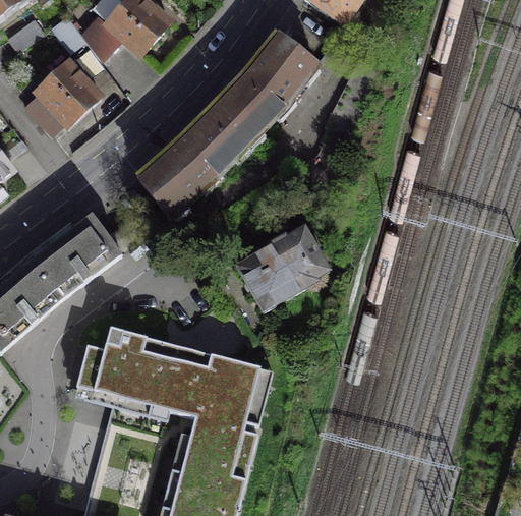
[(0,0),(0,11),(15,0),(0,0)]
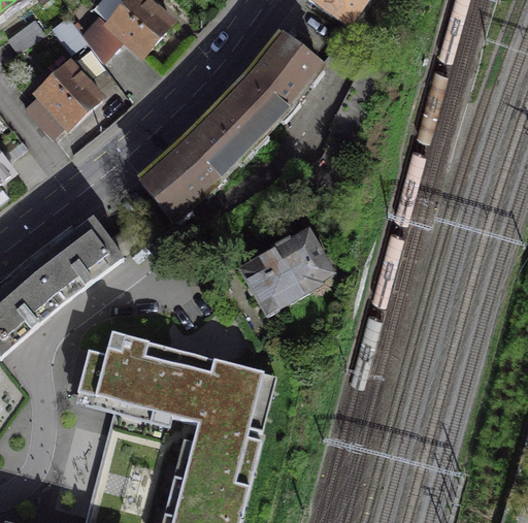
[(126,0),(107,22),(143,53),(172,21),(157,7),(159,4),(154,0),(126,0)]
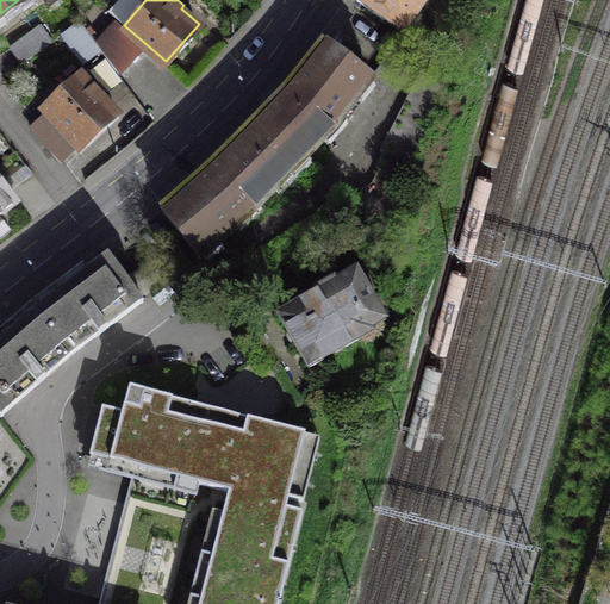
[(365,0),(404,26),(422,0),(365,0)]
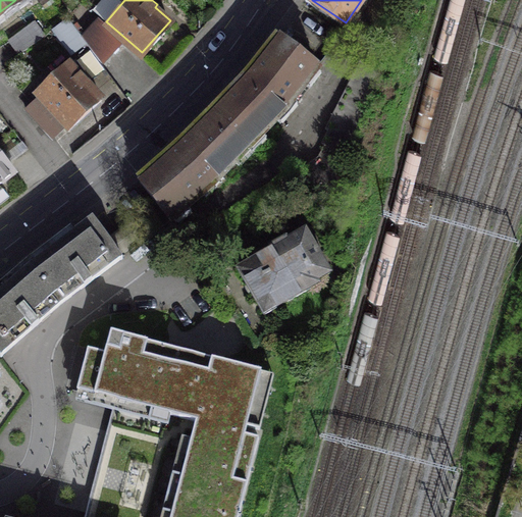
[(45,31),(35,16),(9,36),(19,50),(45,31)]
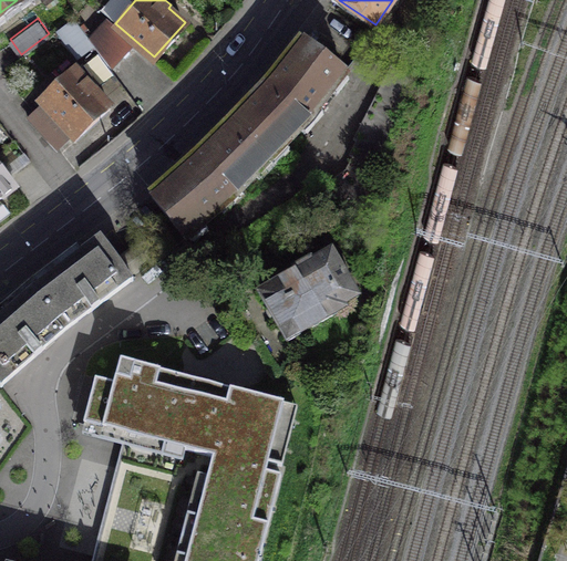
[(263,86),(230,118),(269,155),(311,112),(344,70),(301,39),(274,74),(268,80),(263,86)]
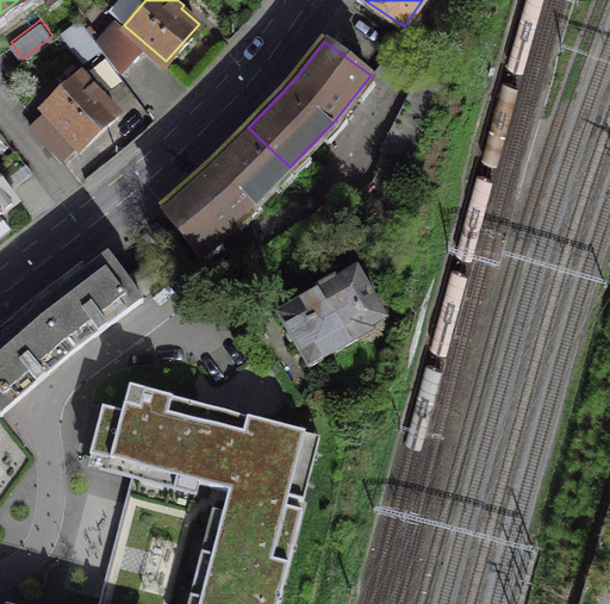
[(91,82),(79,70),(55,94),(54,93),(42,104),(47,109),(31,123),(62,155),(78,141),(81,144),(117,111),(101,94),(104,92),(93,80),(91,82)]
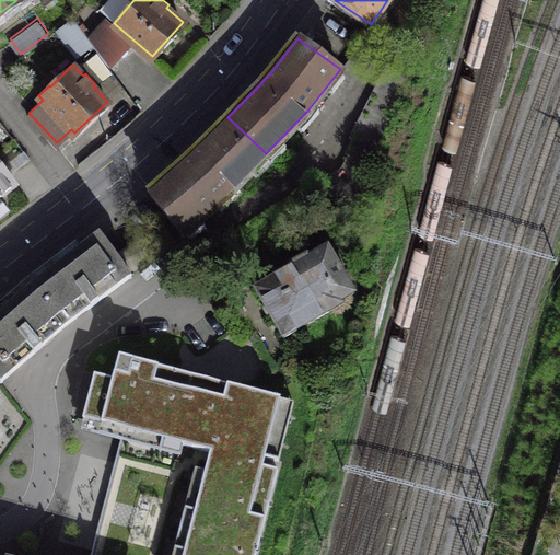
[(266,153),(228,117),(196,150),(184,160),(150,189),(184,231),(222,197),(266,153)]
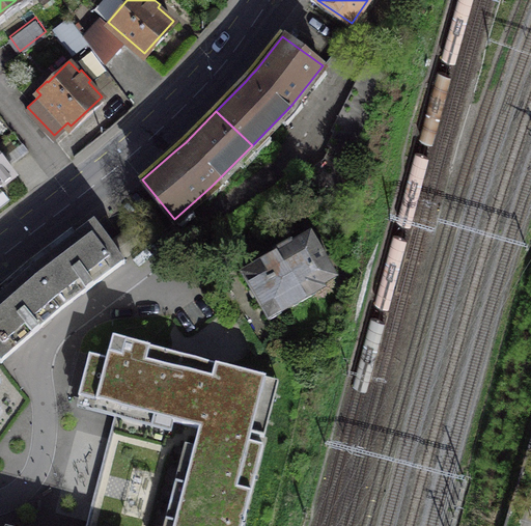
[(0,200),(7,195),(0,185),(0,181),(14,170),(0,153),(0,200)]
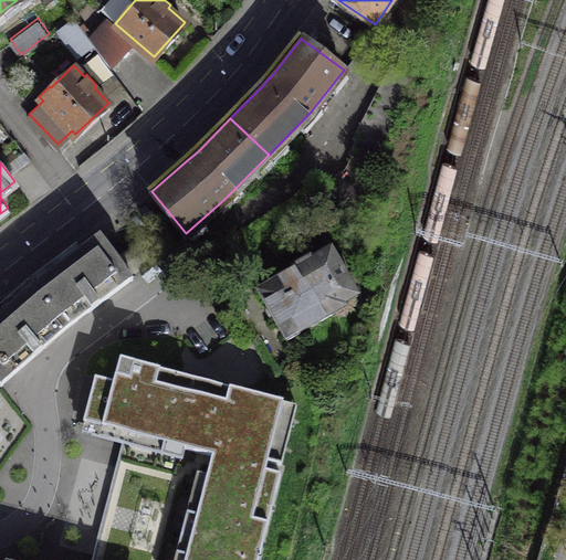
[(100,232),(32,283),(65,324),(93,303),(106,293),(132,275),(100,232)]
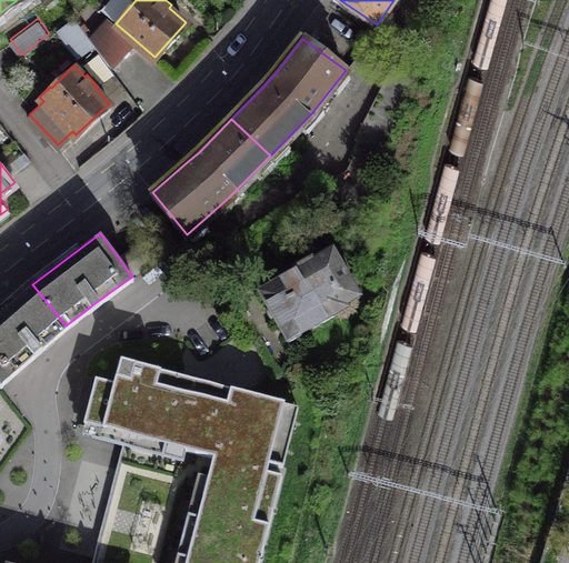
[(277,280),(261,289),(275,312),(273,313),(287,337),(346,303),(343,301),(359,292),(332,247),(312,258),(310,255),(295,265),(296,268),(276,279),(277,280)]
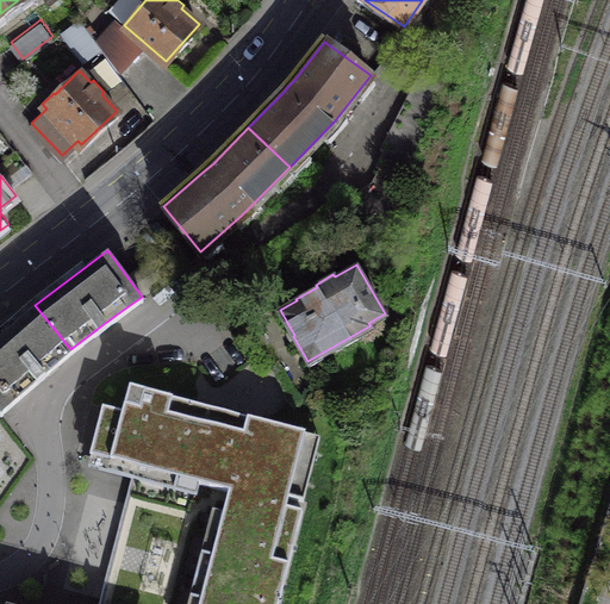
[(39,375),(70,349),(35,305),(0,335),(0,408),(1,410),(39,375)]
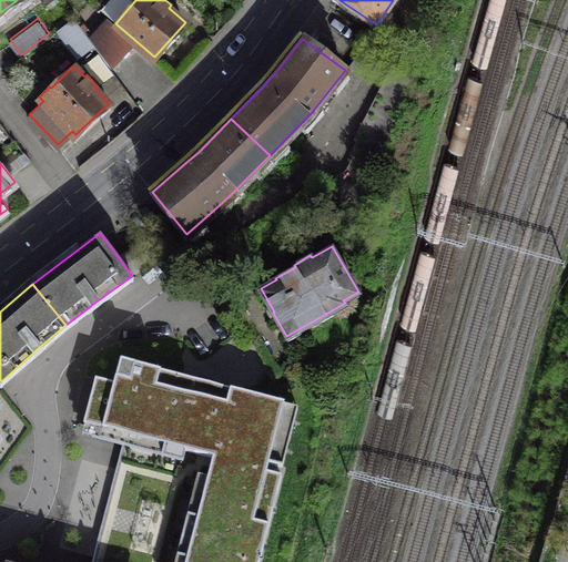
[(266,467),(283,398),(119,355),(114,379),(94,374),(83,419),(115,427),(213,452),(184,561),(257,561),(282,470),(266,467)]
